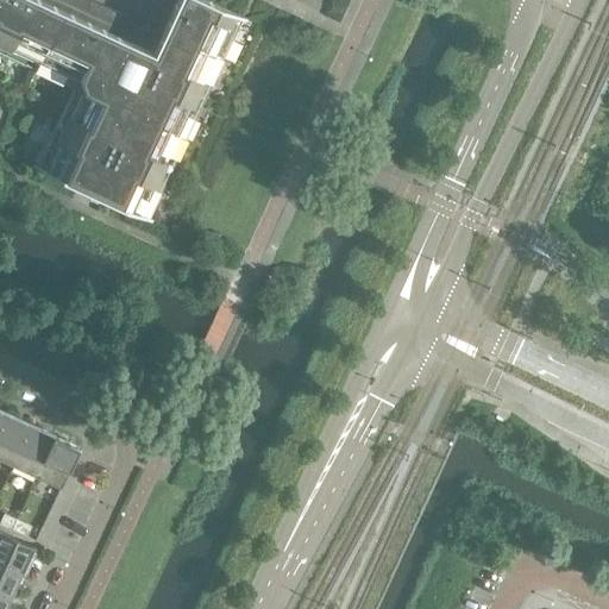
[(0,0),(0,52),(16,61),(17,62),(17,61),(33,69),(35,70),(35,69),(73,87),(64,104),(36,164),(35,167),(86,192),(87,194),(93,198),(95,195),(148,220),(149,218),(149,217),(186,137),(240,19),(242,19),(243,17),(206,0),(176,0),(161,32),(92,0),(0,0)]
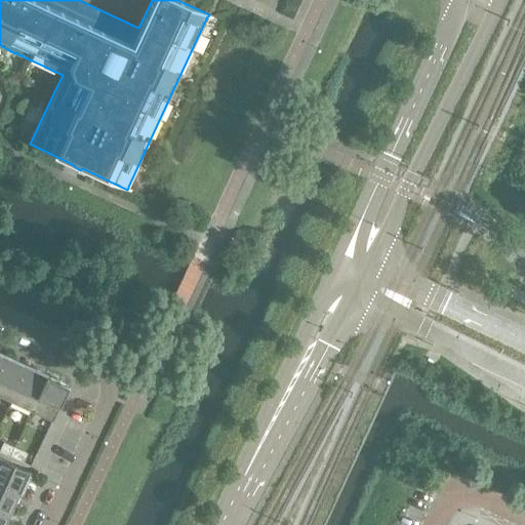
[(524,291),(509,284),(503,293),(524,303),(524,291)]
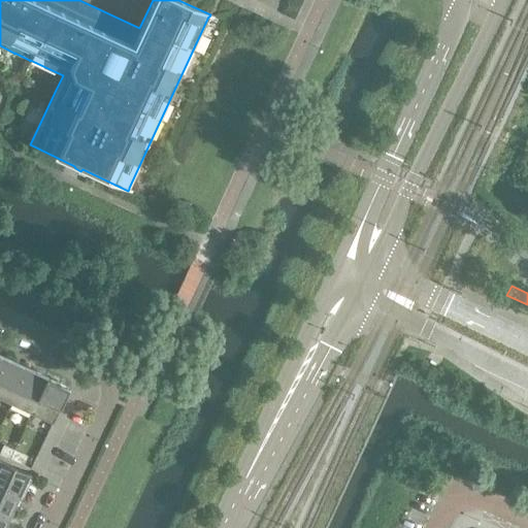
[(0,398),(10,403),(26,368),(6,359),(0,371),(0,398)]
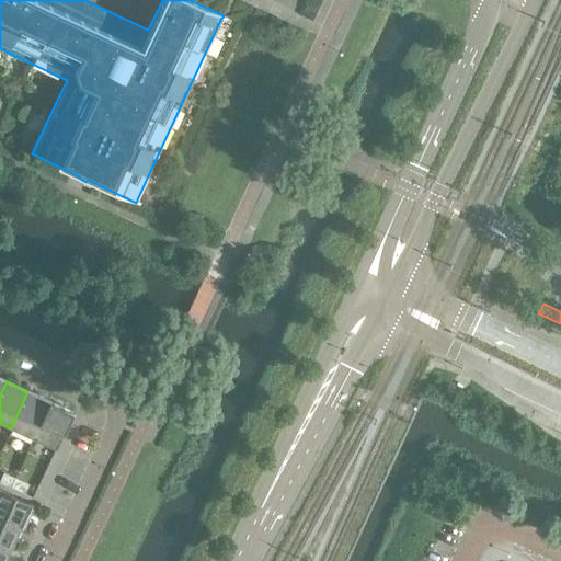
[(32,438),(49,401),(27,391),(11,428),(32,438)]
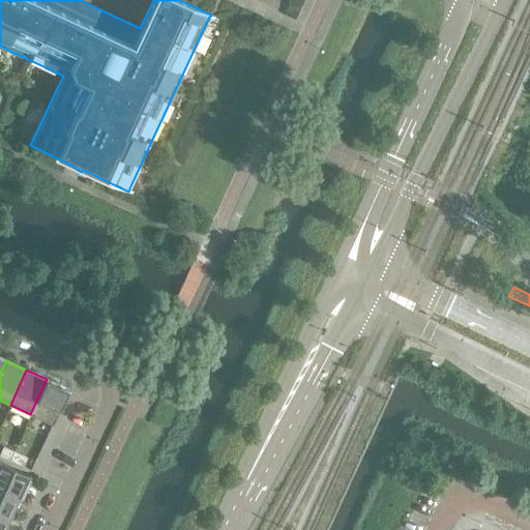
[(68,389),(47,379),(30,414),(52,424),(68,389)]
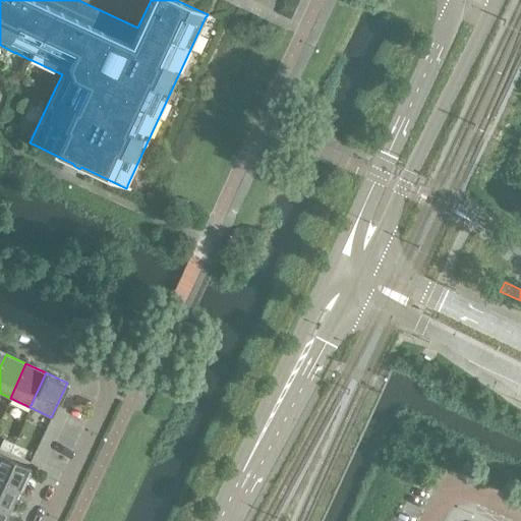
[(0,448),(10,453),(14,444),(3,439),(0,445),(0,448)]
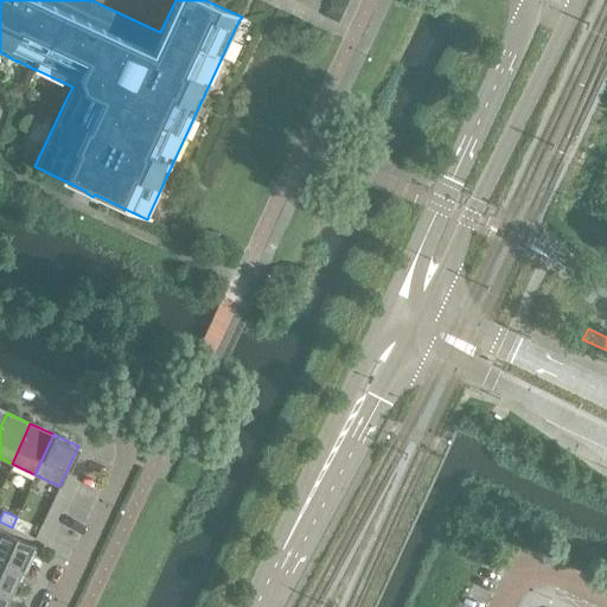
[(31,524),(17,517),(12,528),(26,534),(31,524)]
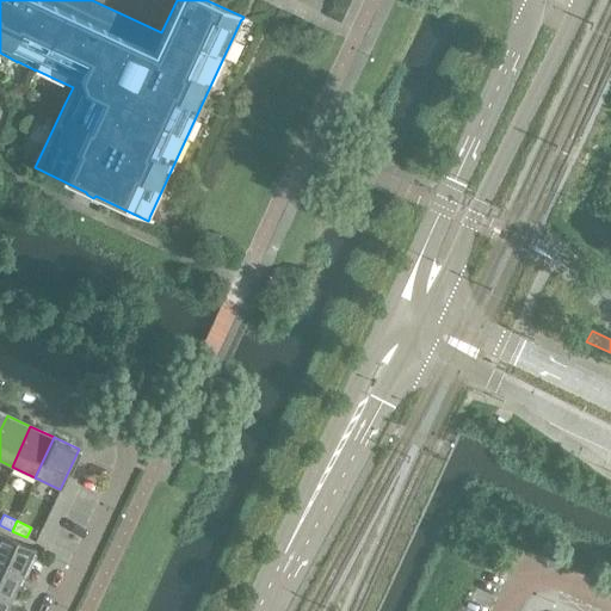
[(0,532),(0,562),(20,573),(20,574),(25,576),(37,550),(0,532)]
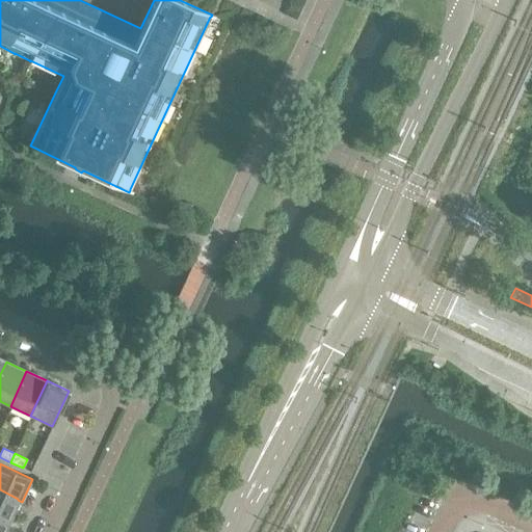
[(0,514),(8,520),(18,500),(18,499),(0,489),(0,514)]
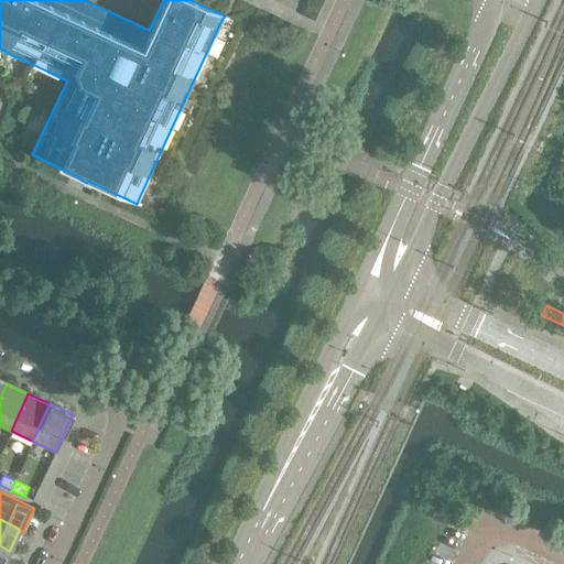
[(0,563),(2,563),(9,551),(0,545),(0,563)]
